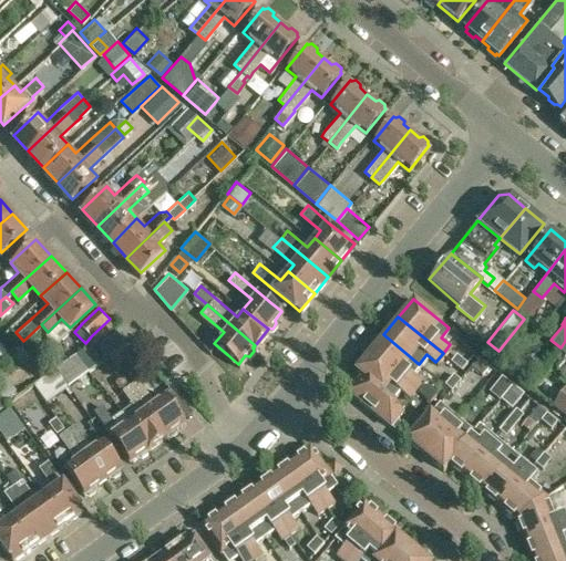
[(110,351),(125,339),(119,329),(102,342),(110,351)]
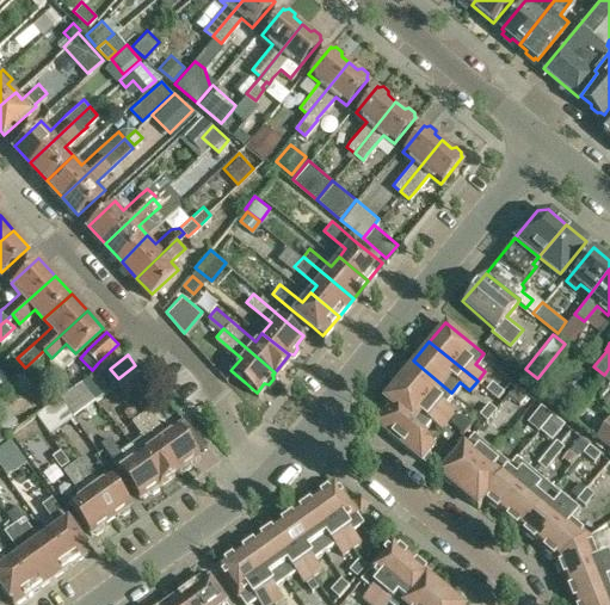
[(413,360),(400,376),(398,380),(447,419),(453,411),(443,402),(451,393),(413,360)]
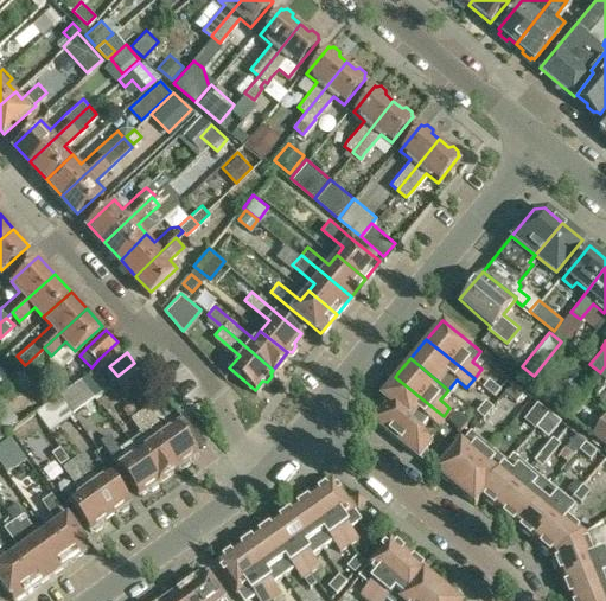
[(93,369),(81,377),(85,383),(94,394),(108,384),(96,368),(95,366),(93,369)]
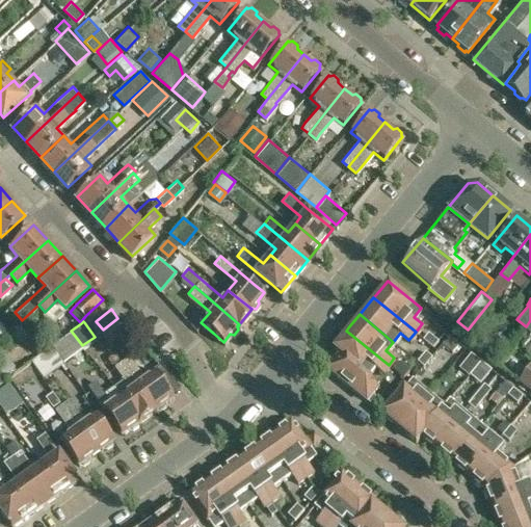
[(426,330),(421,336),(431,344),(436,338),(426,330)]
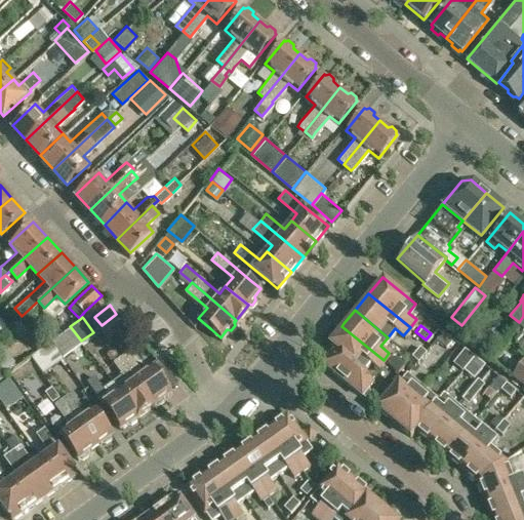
[(70,326),(51,341),(63,355),(81,341),(74,331),(70,326)]
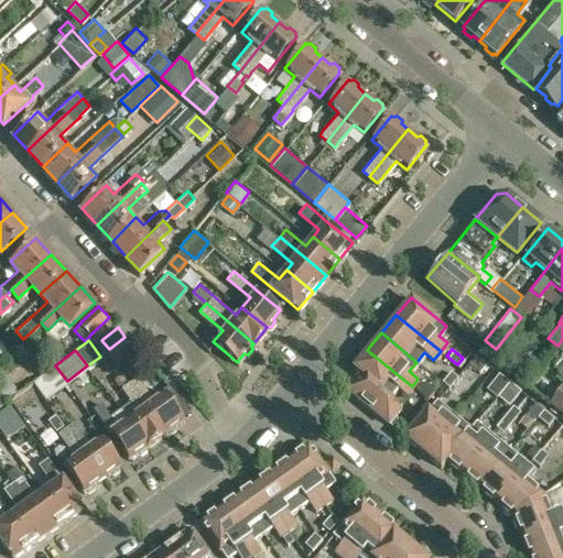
[(367,350),(354,365),(360,371),(347,389),(388,422),(388,420),(399,430),(409,418),(398,409),(399,408),(387,398),(397,387),(405,394),(412,386),(367,350)]
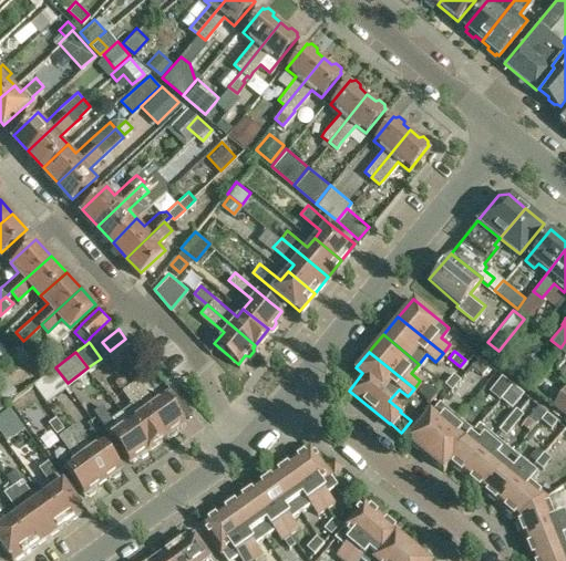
[(477,355),(471,363),(481,372),(487,364),(477,355)]
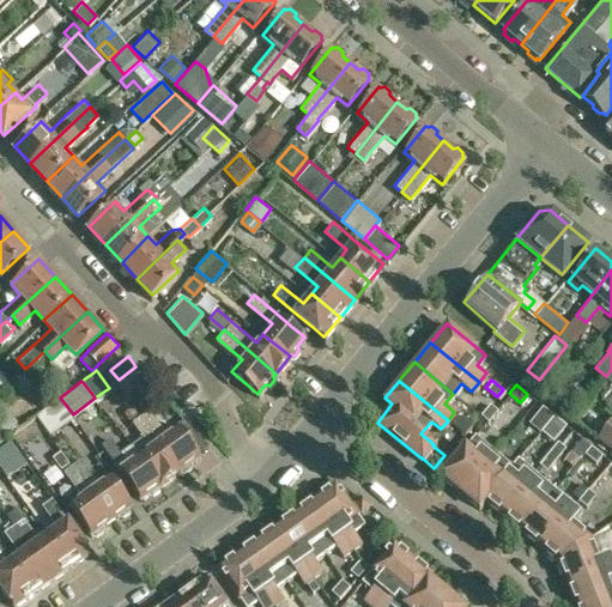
[(36,413),(41,420),(47,417),(58,431),(73,420),(56,398),(36,413)]
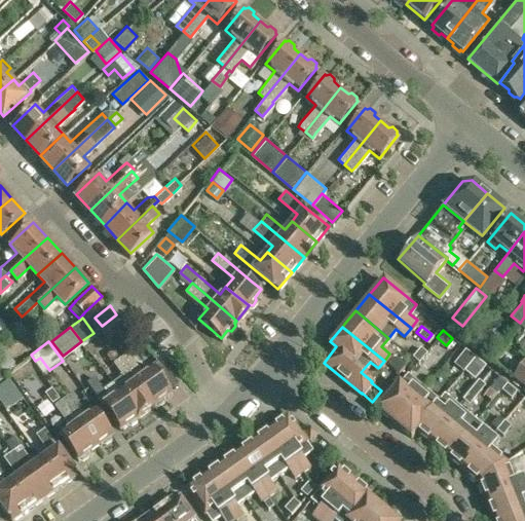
[(426,350),(420,344),(412,354),(419,360),(426,350)]
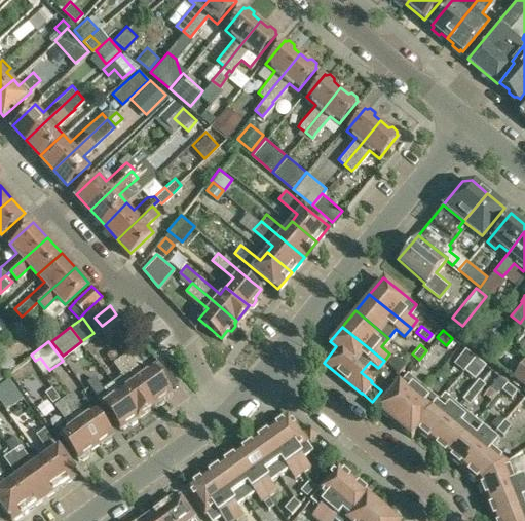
[(464,346),(453,361),(462,368),(474,355),(464,346)]
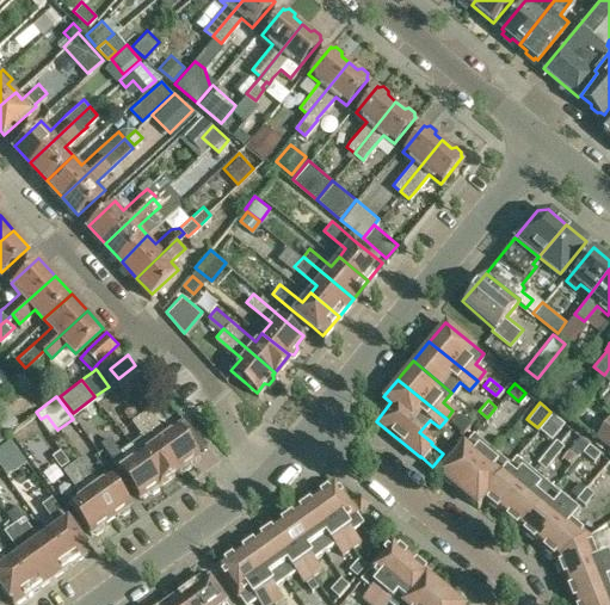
[(145,418),(180,468),(199,454),(179,425),(167,433),(153,412),(148,407),(140,412),(145,418)]
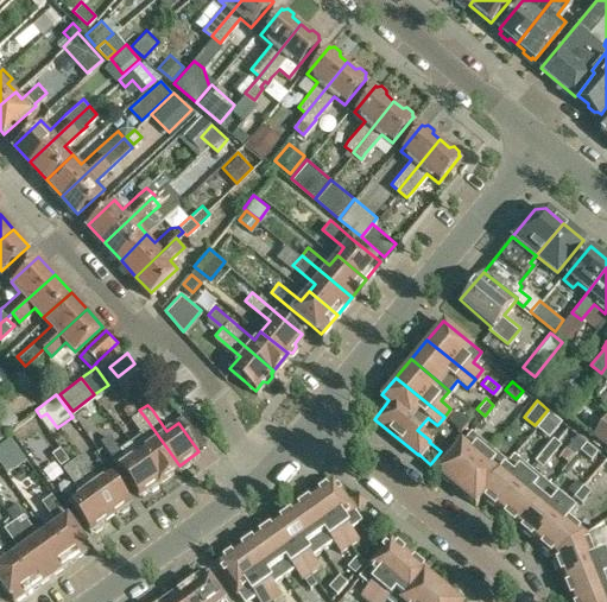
[(454,409),(447,417),(461,428),(467,419),(454,409)]
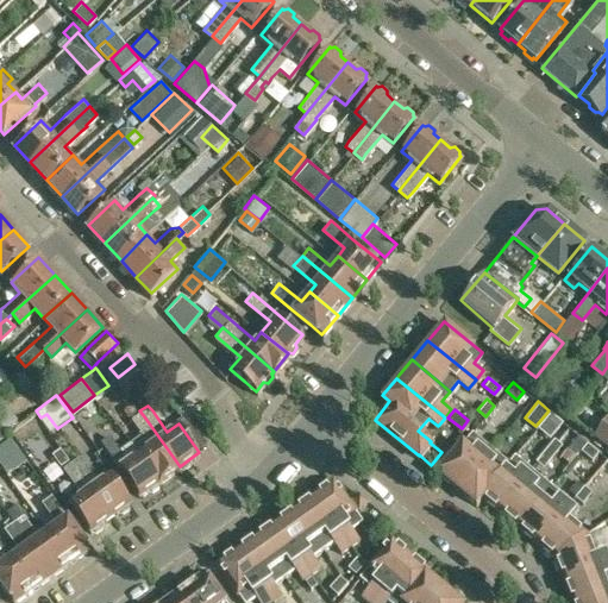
[(0,410),(0,434),(12,426),(0,410)]
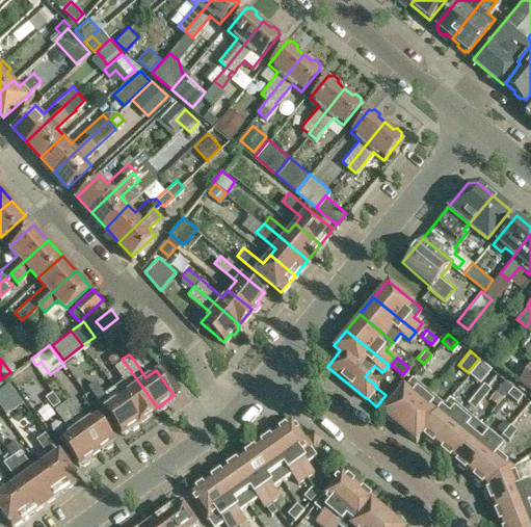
[(157,407),(126,364),(122,359),(114,365),(131,388),(122,394),(140,419),(157,407)]
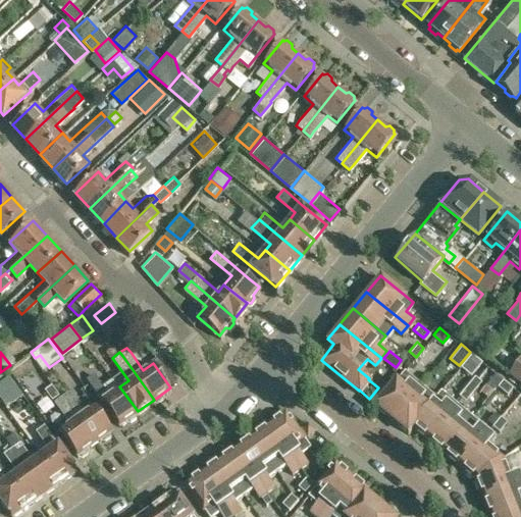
[(520,359),(519,358),(508,372),(520,381),(520,359)]
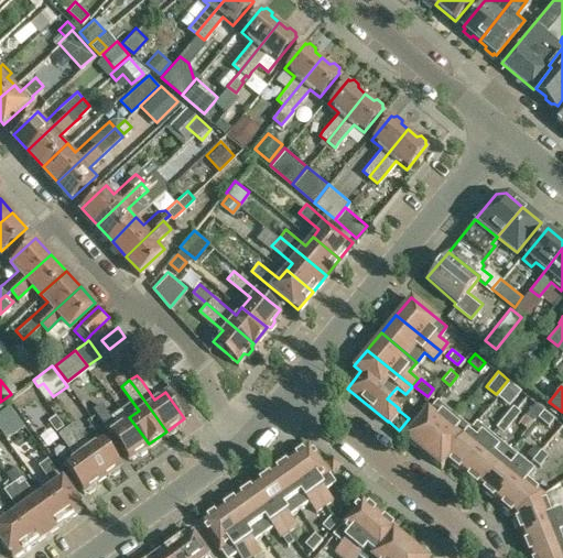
[(454,413),(447,406),(436,397),(404,436),(422,450),(454,413)]
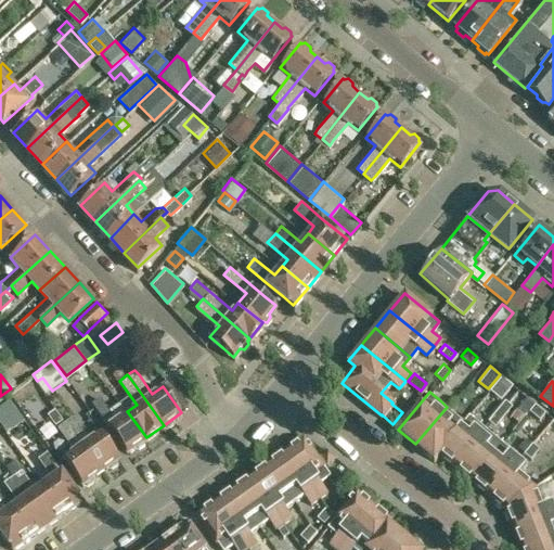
[(110,408),(103,399),(100,395),(91,400),(128,451),(146,437),(127,411),(119,401),(110,408)]
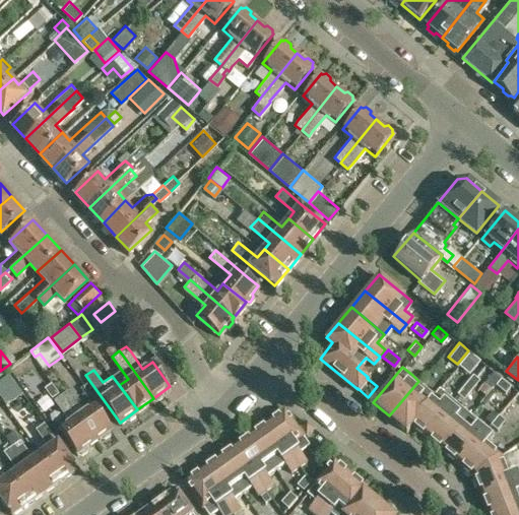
[(0,393),(6,402),(21,391),(7,371),(0,375),(0,393)]
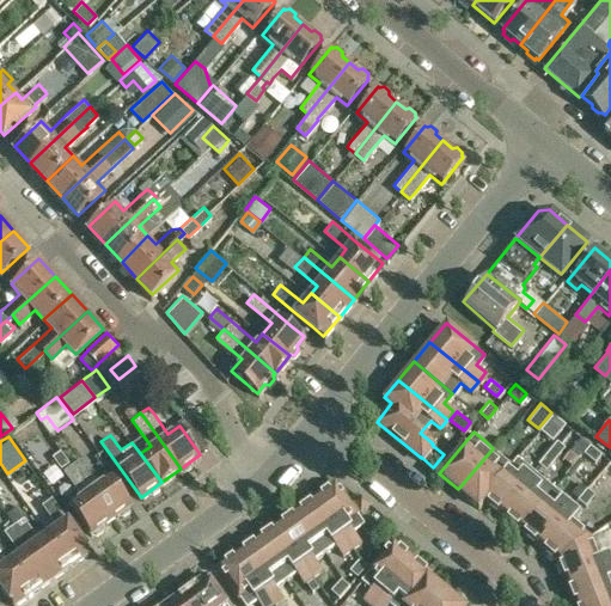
[(547,450),(555,455),(563,444),(556,438),(547,450)]
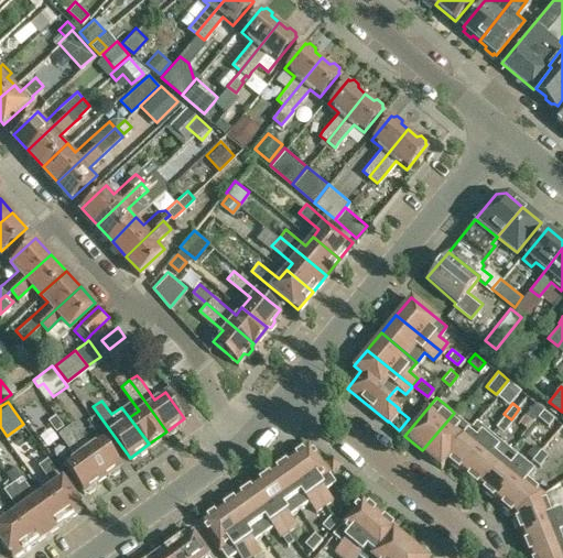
[(542,407),(537,414),(547,423),(553,416),(542,407)]
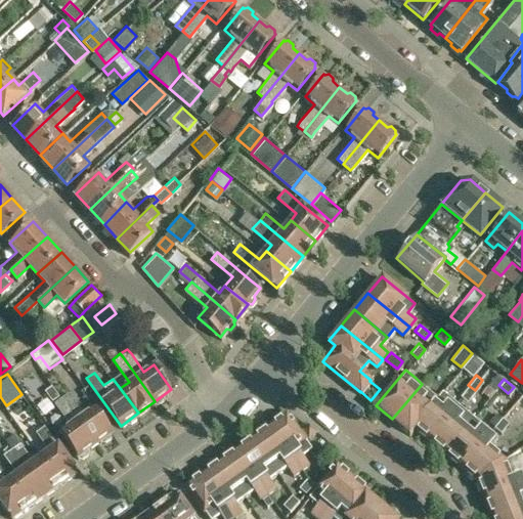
[(44,388),(51,398),(58,393),(51,384),(44,388)]
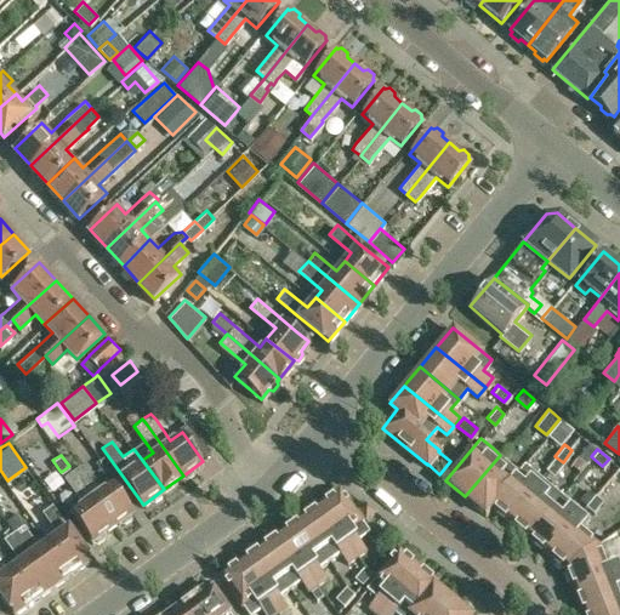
[(484,512),(490,505),(518,470),(500,455),(465,496),(484,512)]
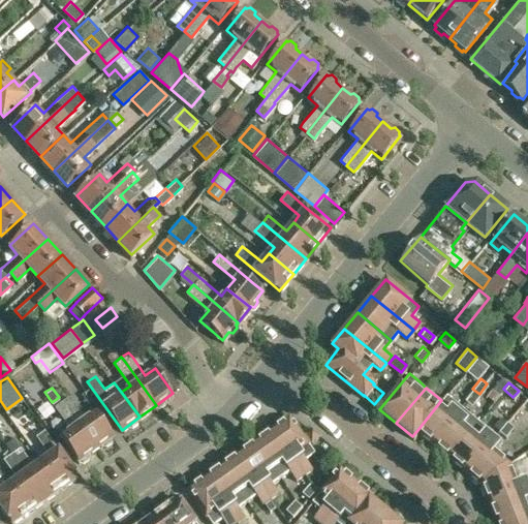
[(479,394),(472,389),(465,398),(471,403),(479,394)]
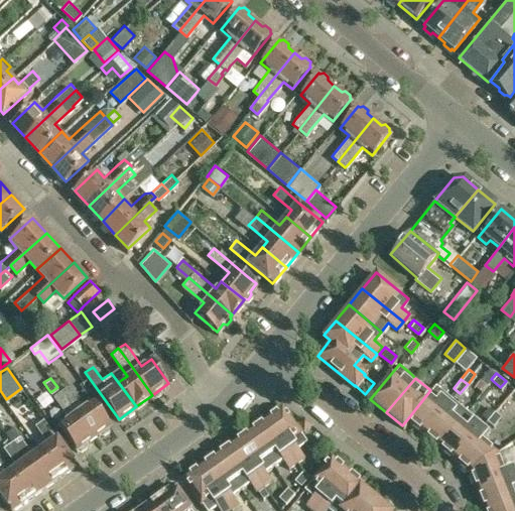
[(59,390),(62,395),(94,436),(111,424),(93,399),(83,407),(68,385),(59,390)]
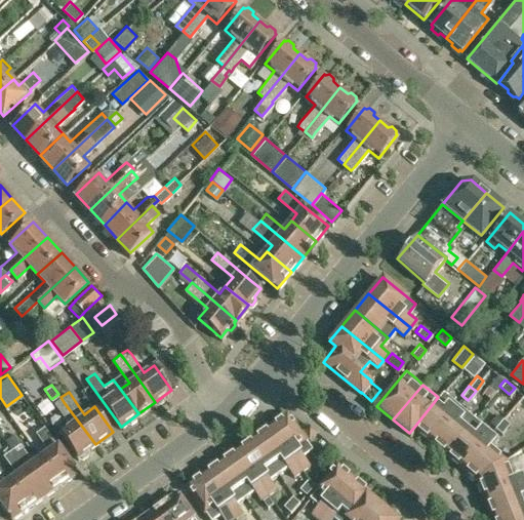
[(414,427),(430,439),(458,404),(451,398),(443,392),(438,397),(414,427)]
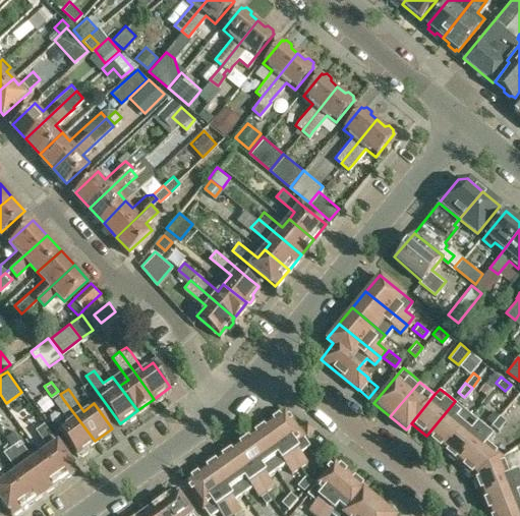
[(77,453),(95,441),(63,399),(60,394),(53,399),(57,403),(69,421),(59,428),(77,453)]
